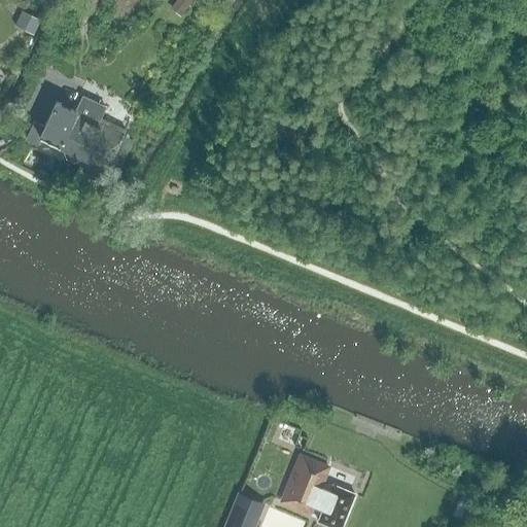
[(177,0),(170,9),(180,18),(194,0),(177,0)]
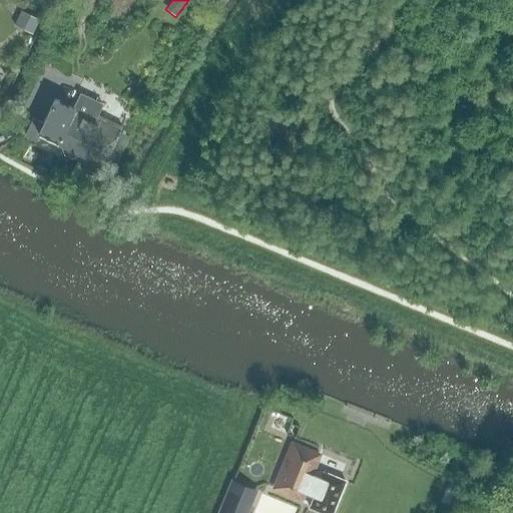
[(22,11),(15,25),(32,33),(39,19),(22,11)]
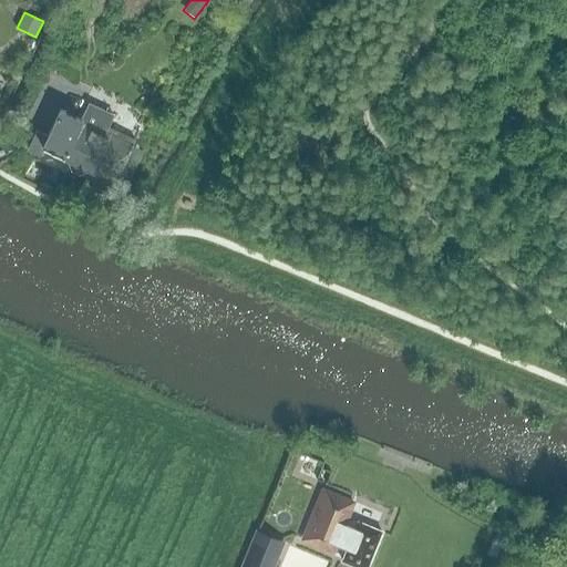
[(114,182),(132,145),(105,132),(112,115),(89,104),(81,120),(60,110),(47,137),(37,132),(28,151),(39,156),(43,147),(69,160),(69,162),(71,171),(79,174),(86,171),(88,168),(114,182)]
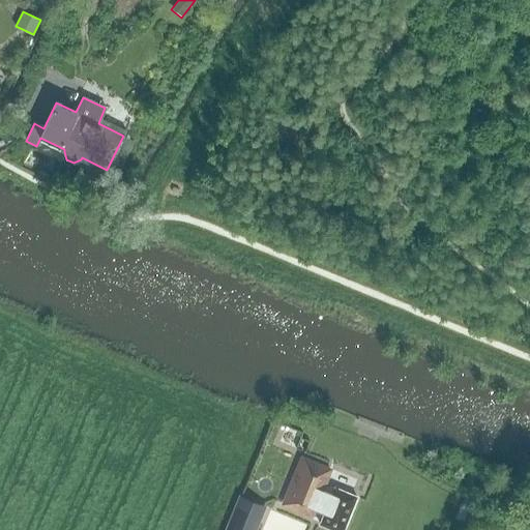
[(334,490),(325,486),(330,471),(302,460),(284,505),(304,514),(307,507),(325,514),(320,526),(330,529),(344,529),(357,498),(335,489),(334,490)]
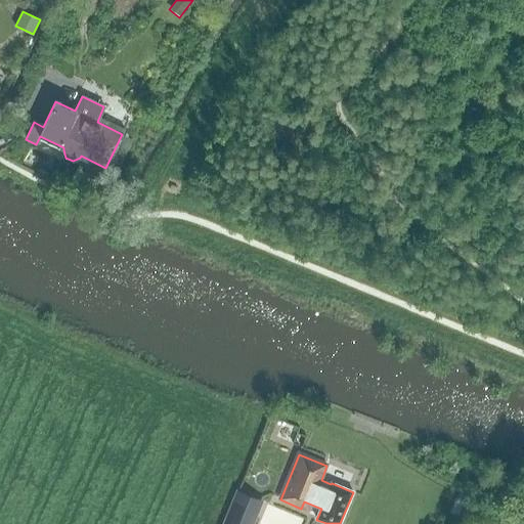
[(236,490),(222,523),(252,523),(262,500),(236,490)]
